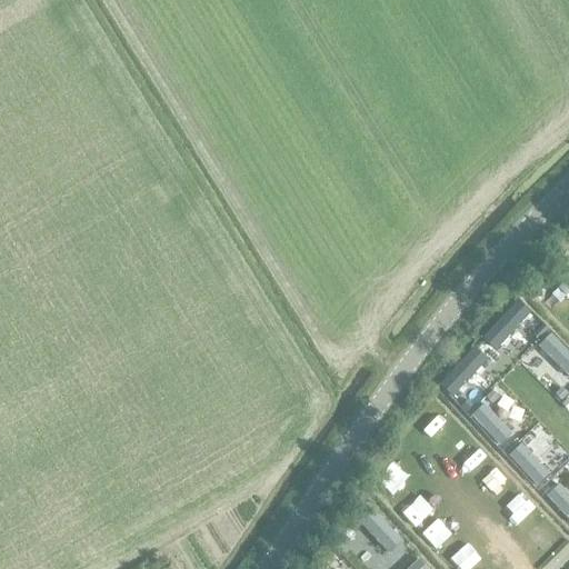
[(529,312),(516,299),(479,336),(492,349),(529,312)]
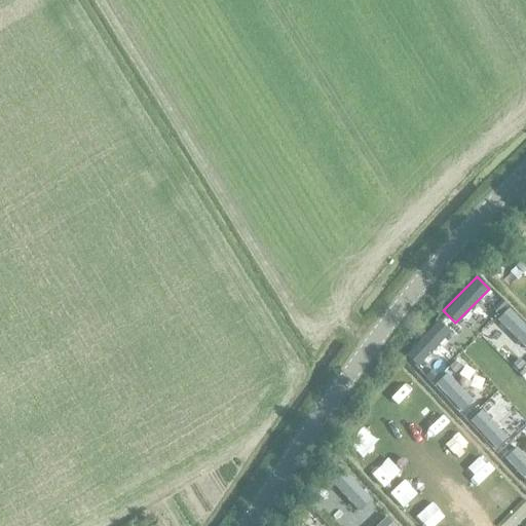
[(525,347),(525,326),(506,306),(495,317),(525,347)]
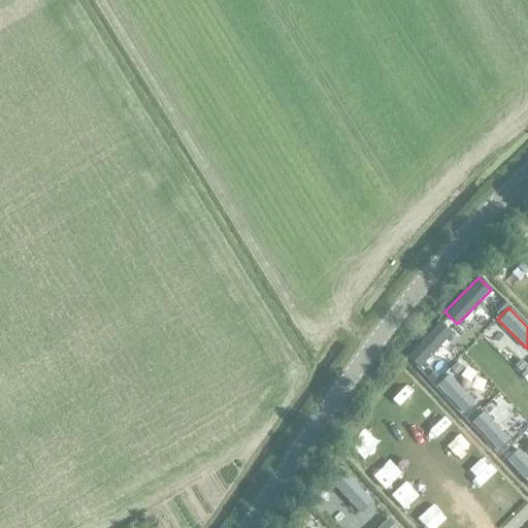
[(418,367),(452,333),(439,321),(405,355),(418,367)]
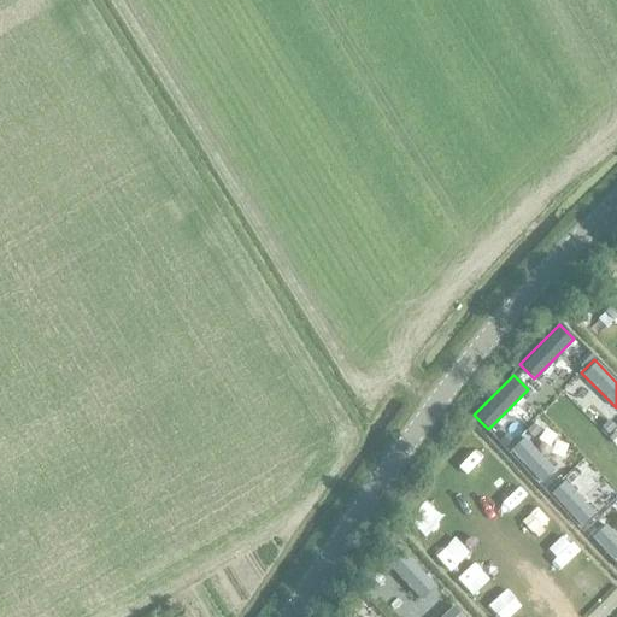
[(553,469),(523,435),(509,448),(539,481),(553,469)]
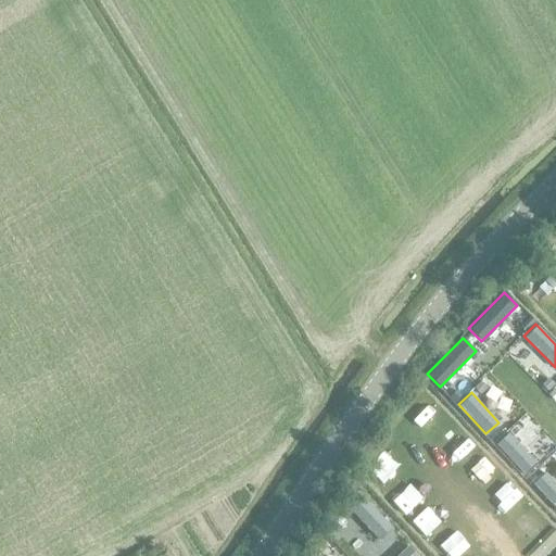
[(535,460),(508,431),(495,443),(522,472),(535,460)]
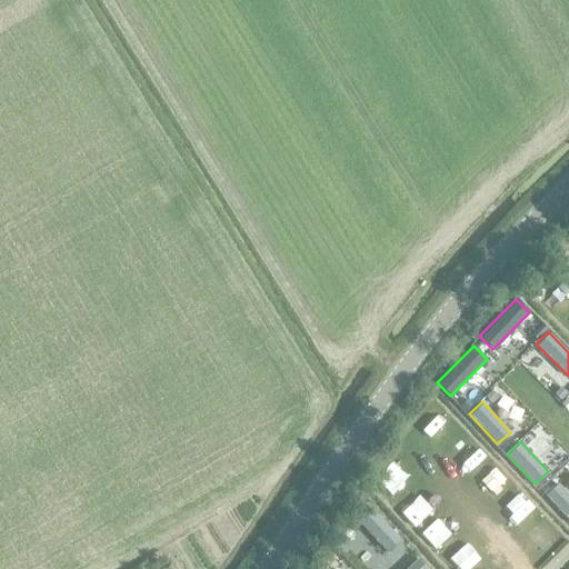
[(568,495),(557,482),(545,493),(568,519),(568,495)]
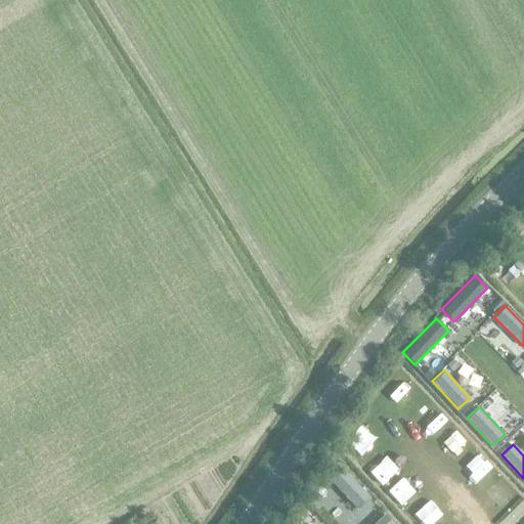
[(370,496),(341,464),(328,476),(357,509),(370,496)]
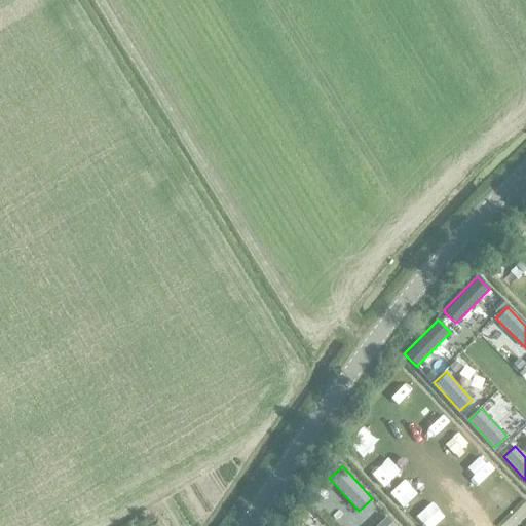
[(509,487),(494,494),(501,509),(516,501),(509,487)]
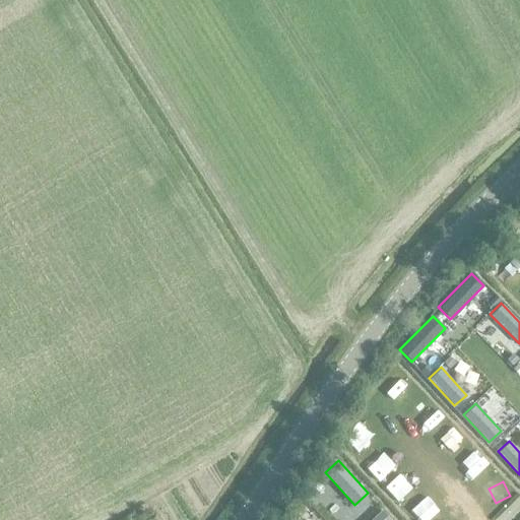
[(328,519),(329,519),(341,510),(317,482),(305,494),(328,519)]
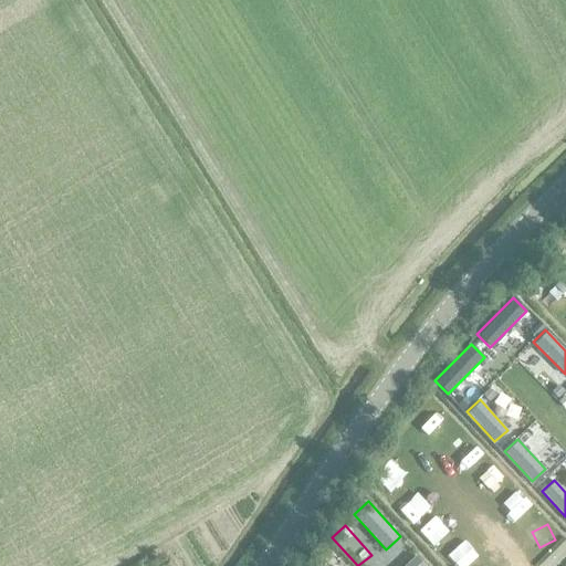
[(458,559),(464,565),(474,565),(483,557),(470,545),(458,559)]
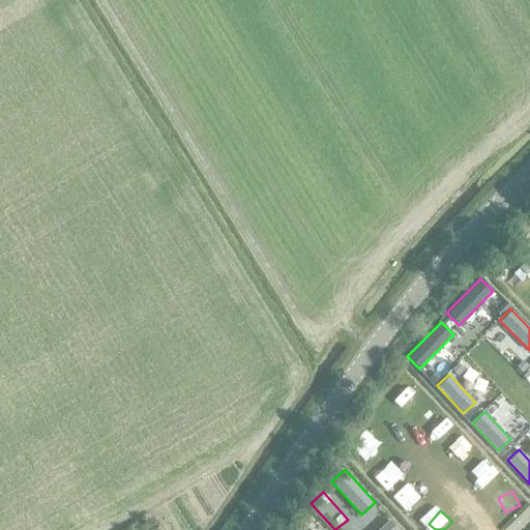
[(399,529),(390,520),(378,529),(399,529)]
